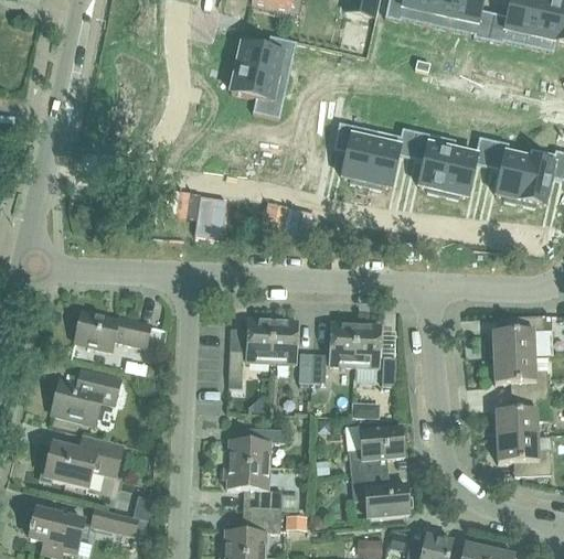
[(252,0),(252,1),(290,9),(291,0),(252,0)]
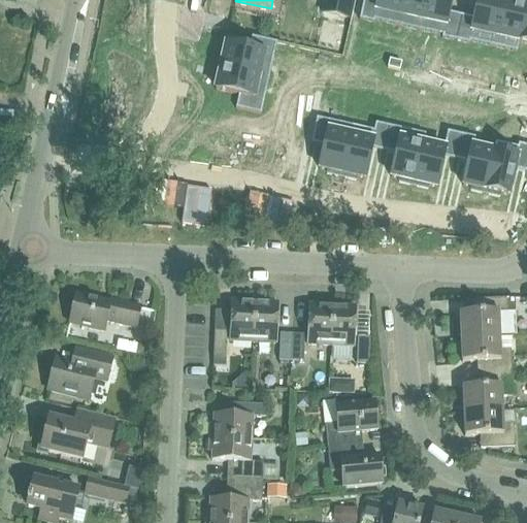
[(324,0),(323,9),(349,14),(352,0),(324,0)]
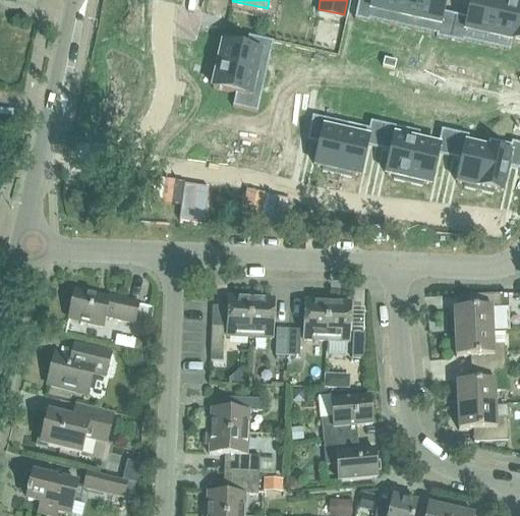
[(358,0),(354,16),(367,19),(370,7),(393,12),(396,0),(358,0)]
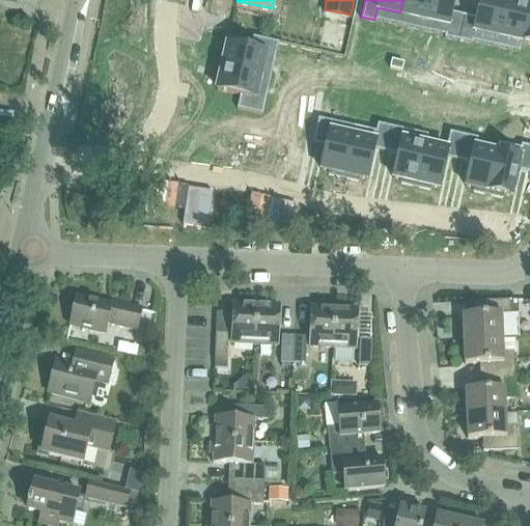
[(403,0),(400,12),(425,19),(428,0),(403,0)]
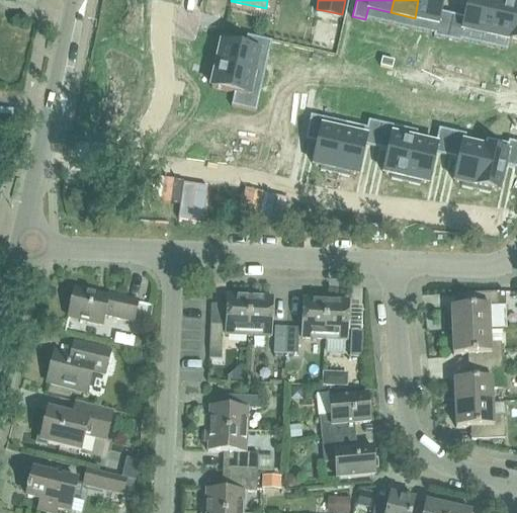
[(418,0),(415,18),(437,22),(434,35),(447,38),(453,14),(440,11),(442,0),(418,0)]
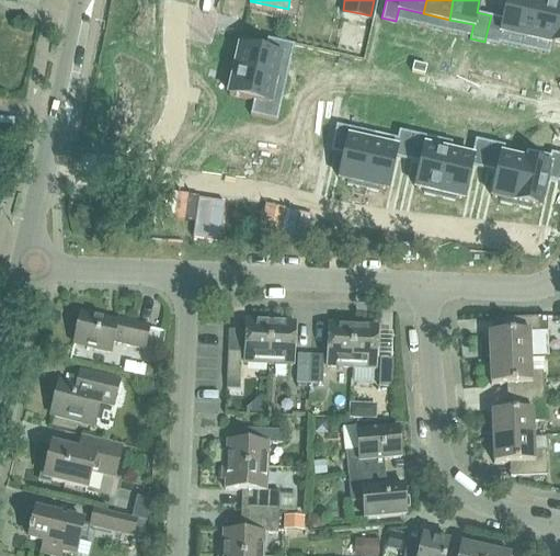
[(509,0),(505,19),(491,15),(484,42),(499,45),(502,32),(526,37),(535,0),(509,0)]
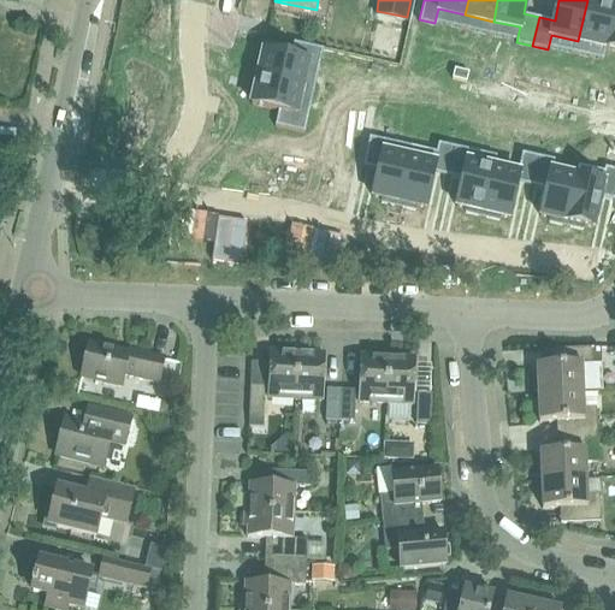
[(587,0),(578,41),(607,48),(614,12),(614,6),(592,0),(587,0)]
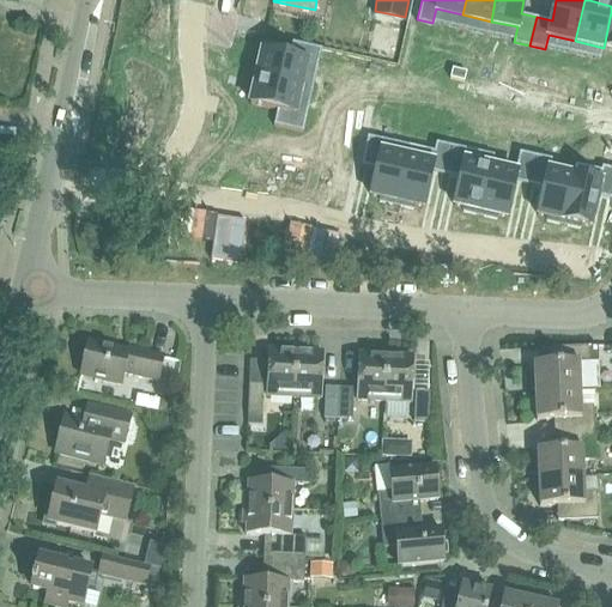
[(254,58),(250,73),(296,84),(302,58),(315,60),(319,42),(291,36),(288,54),(260,47),(258,58),(254,58)]
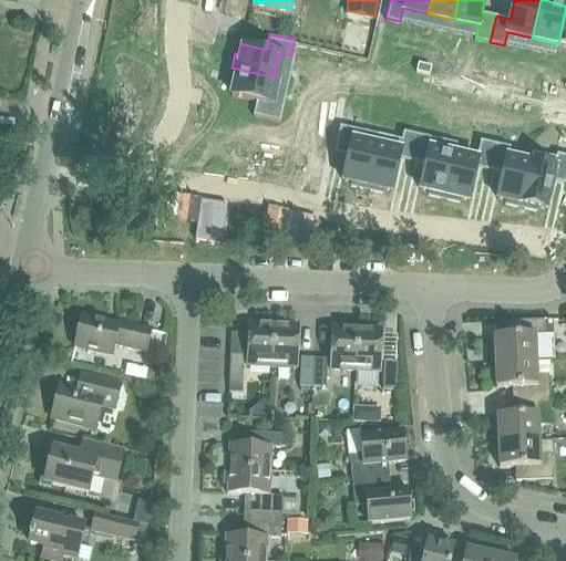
[(352,72),(366,74),(369,59),(357,55),(352,72)]
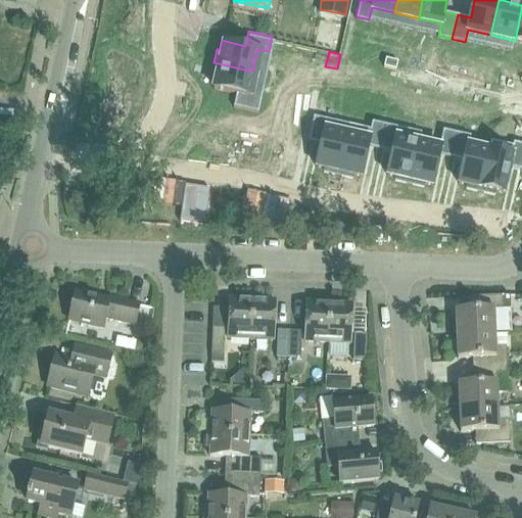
[(398,58),(386,56),(384,64),(396,67),(398,58)]
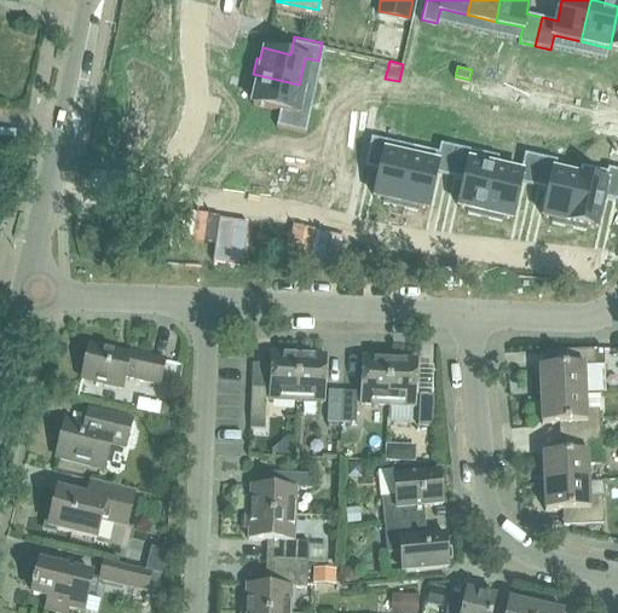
[(299,85),(253,74),(248,91),(252,91),(249,102),(277,108),(273,127),(301,133),(305,115),(292,113),(299,85)]
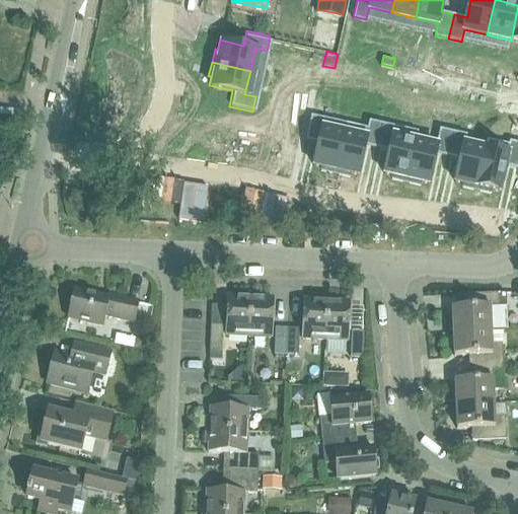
[(498,89),(501,76),(491,74),(488,86),(498,89)]
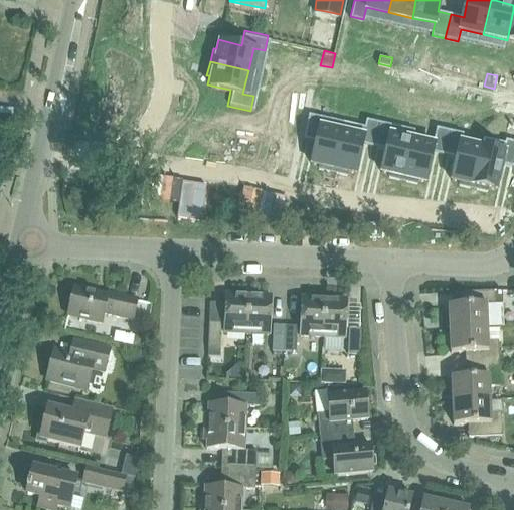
[(423,89),(410,86),(406,103),(419,105),(423,89)]
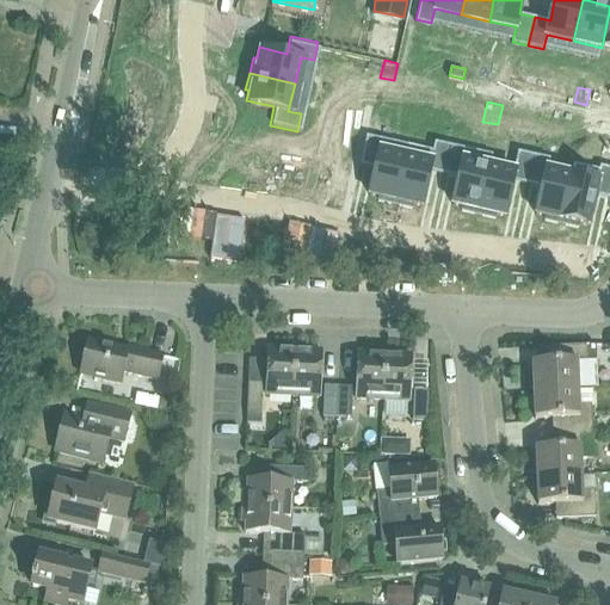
[(384,141),(369,137),(363,165),(379,168),(373,195),(381,196),(380,201),(396,204),(407,158),(382,153),(384,141)]
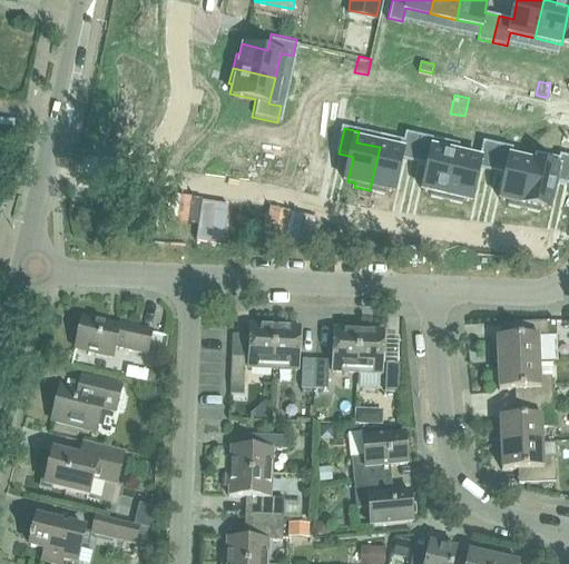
[(403,154),(380,147),(370,190),(385,194),(385,190),(394,191),(401,159),(417,162),(422,138),(408,135),(403,154)]
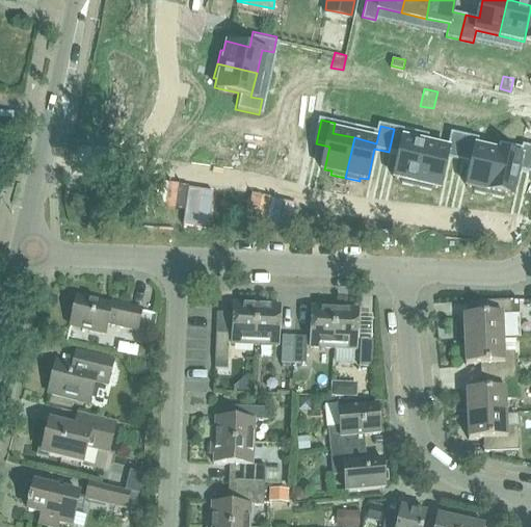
[(407,132),(394,129),(389,152),(402,155),(396,179),(404,180),(403,183),(418,187),(427,145),(405,139),(407,132)]
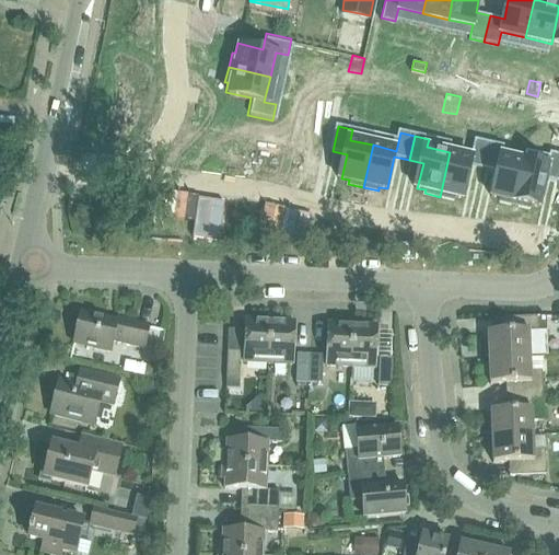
[(473,158),(450,152),(440,197),(454,200),(455,196),(463,198),(472,164),(486,168),(490,143),(477,139),(473,158)]
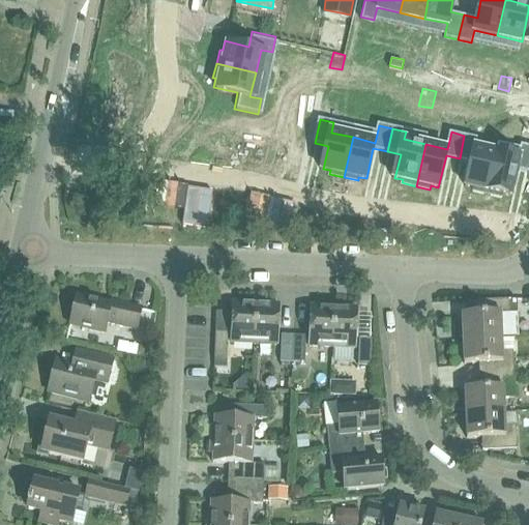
[(473,192),(488,195),(497,155),(475,150),(478,138),(464,136),(460,158),(473,161),(467,186),(474,187),(473,192)]
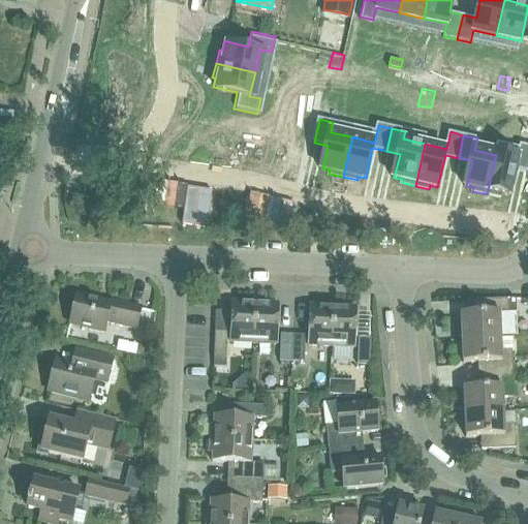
[(496,155),(487,194),(501,197),(502,194),(509,196),(516,170),(527,173),(527,149),(521,147),(518,160),(496,155)]
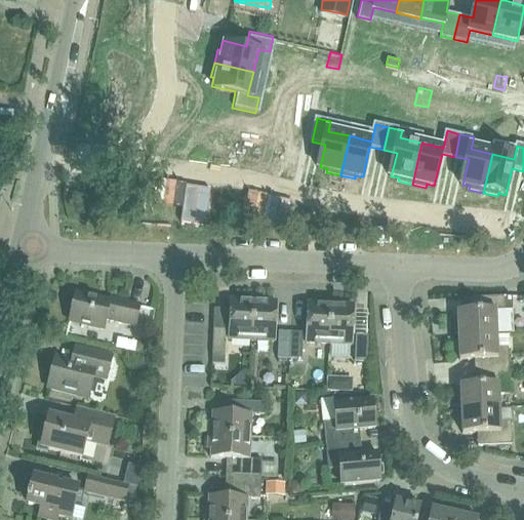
[(135,324),(140,302),(110,294),(110,297),(77,290),(70,320),(104,327),(107,316),(116,318),(115,319),(135,324)]
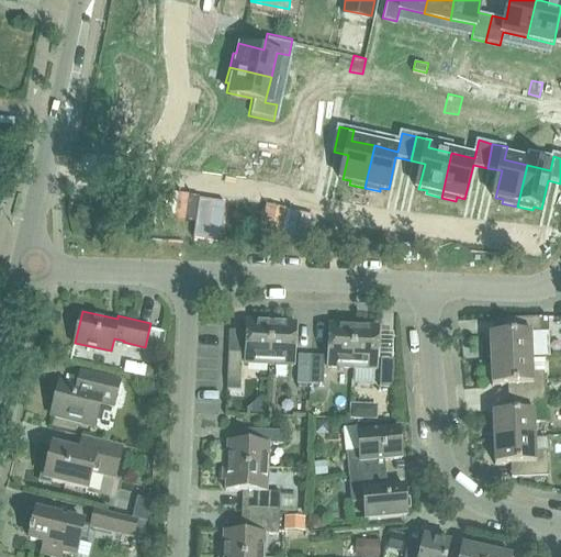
[(514,330),(491,331),(492,357),(533,355),(550,354),(549,340),(543,340),(543,336),(542,314),(514,316),(514,330)]
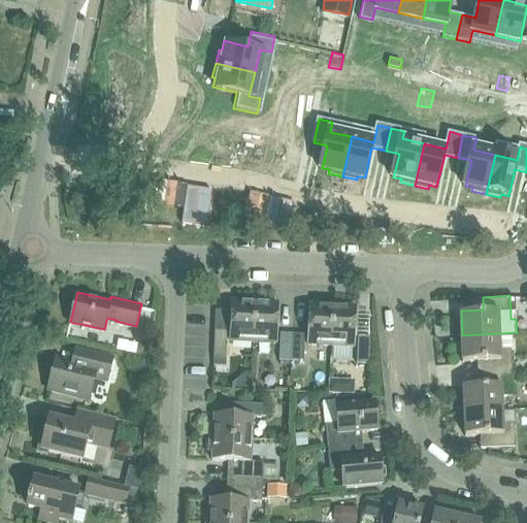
[(231,339),(254,340),(256,299),(233,298),(231,339)]
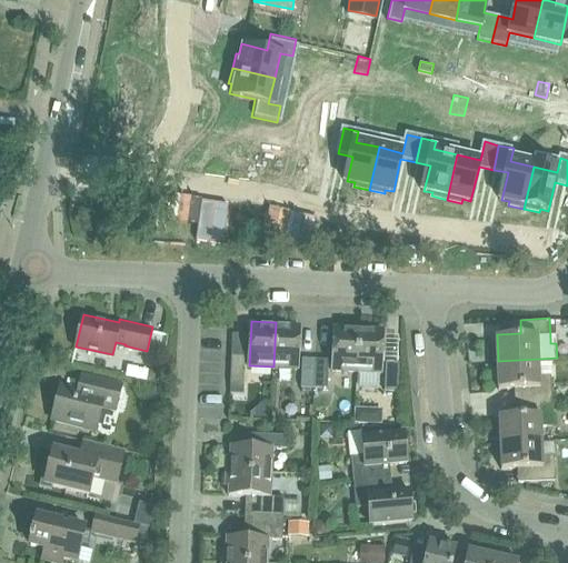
[(276,322),(273,367),(298,367),(300,323),(276,322)]
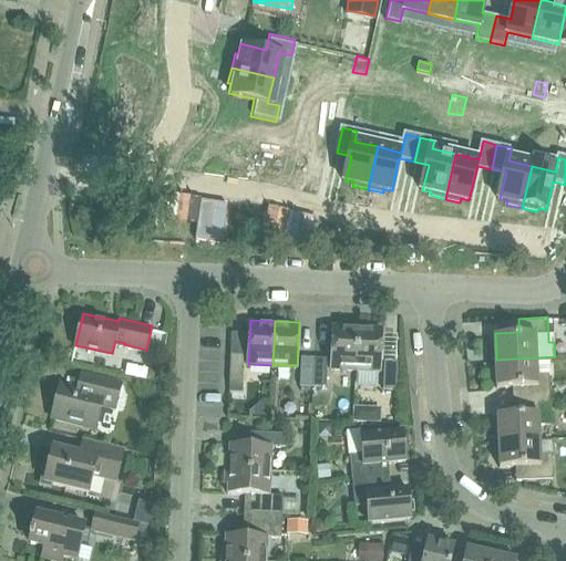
[(331,367),(356,369),(358,324),(333,323),(331,367)]
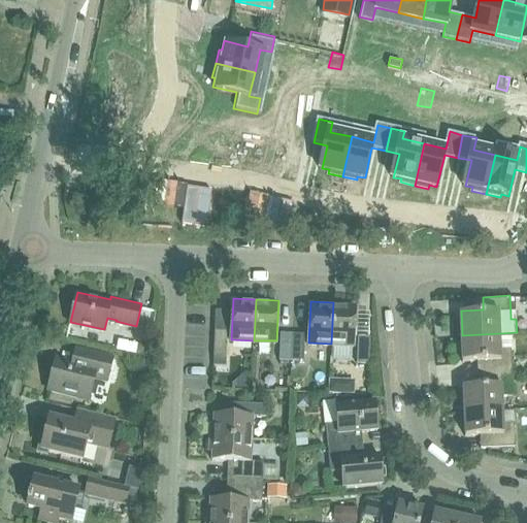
[(356,303),(333,302),(331,344),(354,345),(356,303)]
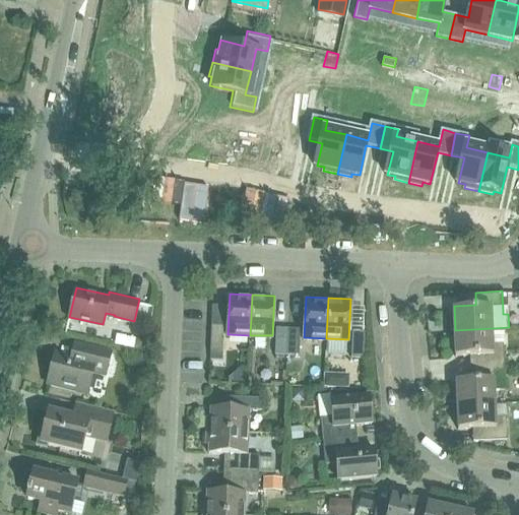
[(212,323),(210,349),(222,349),(224,323),(212,323)]
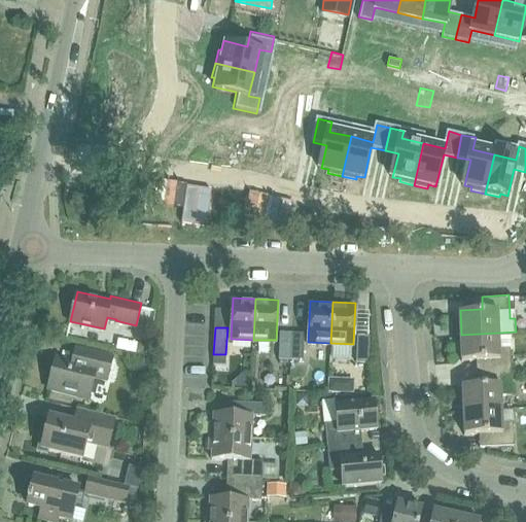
[(291,357),(292,331),(280,329),(279,356),(291,357)]
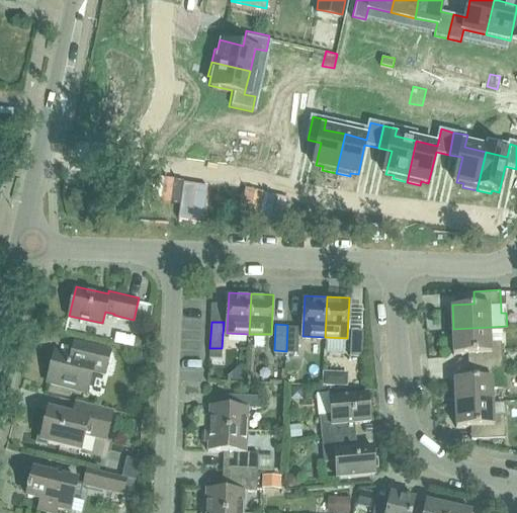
[(287,325),(286,351),(298,351),(299,325),(287,325)]
